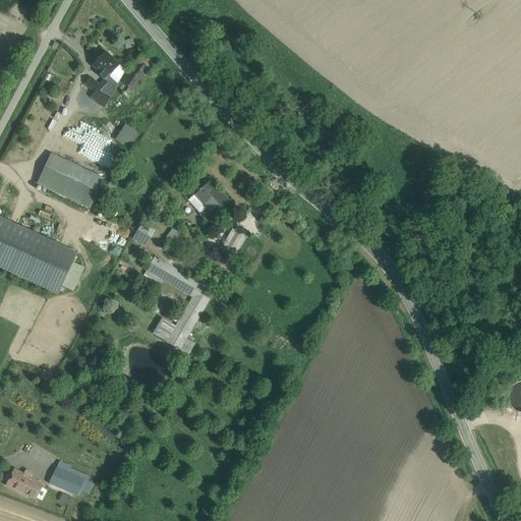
[(119,65),(105,52),(94,65),(102,72),(100,75),(105,79),(106,80),(109,76),(119,65)]
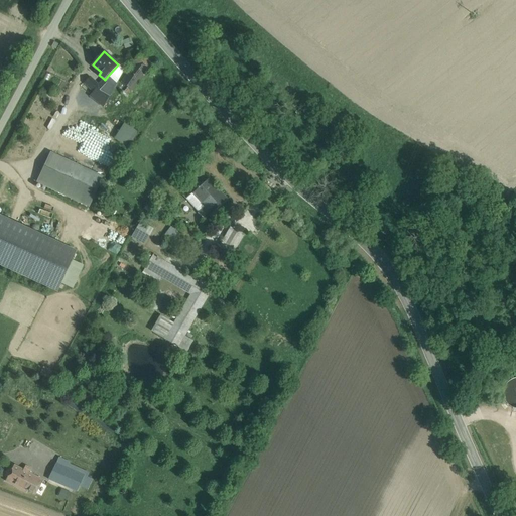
[(155,66),(143,52),(133,62),(134,63),(121,82),(127,87),(133,91),(138,85),(139,86),(142,83),(140,82),(145,75),(145,76),(155,66)]
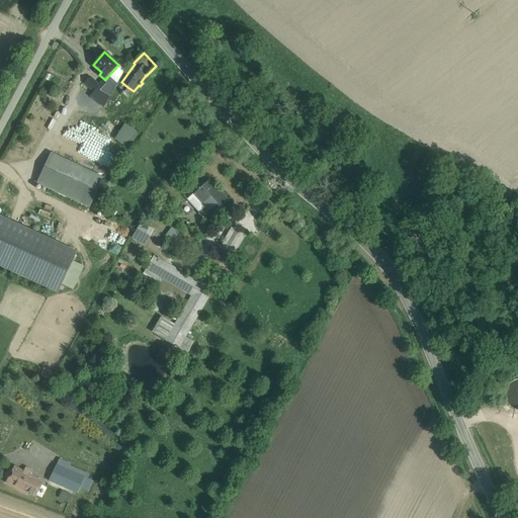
[(104,79),(99,85),(110,95),(116,84),(108,76),(105,80),(104,79)]
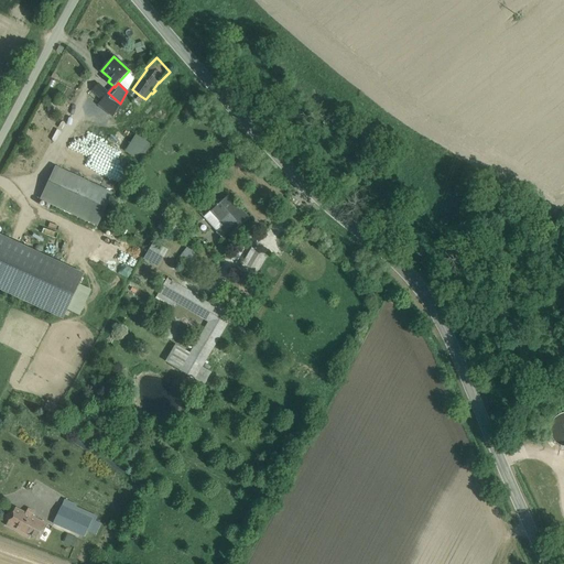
[(120,104),(108,93),(98,84),(93,90),(105,101),(101,106),(114,116),(120,104)]
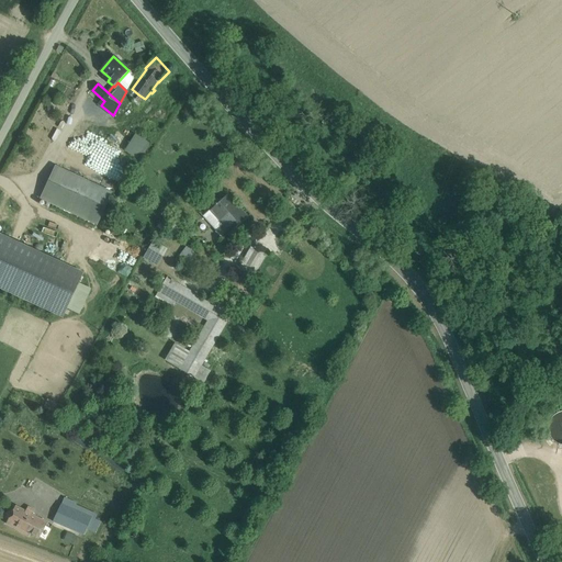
[(145,99),(138,94),(133,102),(138,107),(145,99)]
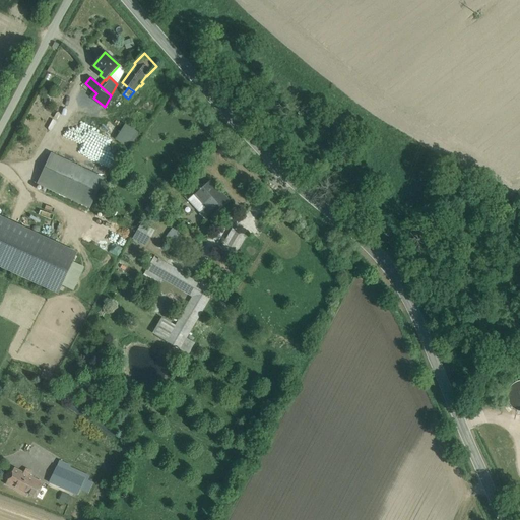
[(73,144),(113,159),(120,141),(77,125),(75,131),(77,132),(73,144)]
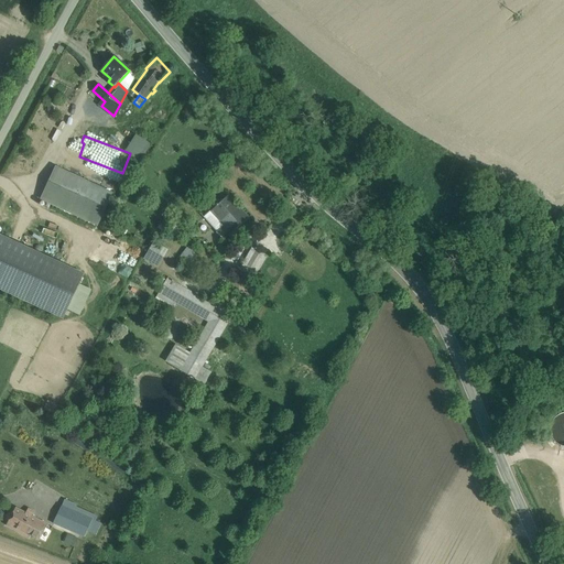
[(112,194),(56,167),(42,199),(97,226),(112,194)]
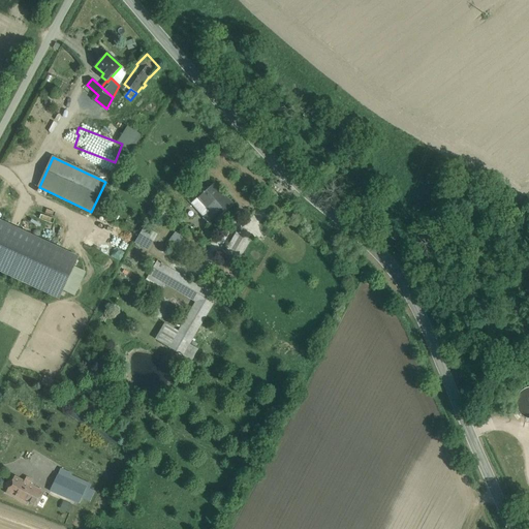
[(232,205),(214,184),(198,198),(192,204),(205,217),(204,218),(210,225),(232,205)]
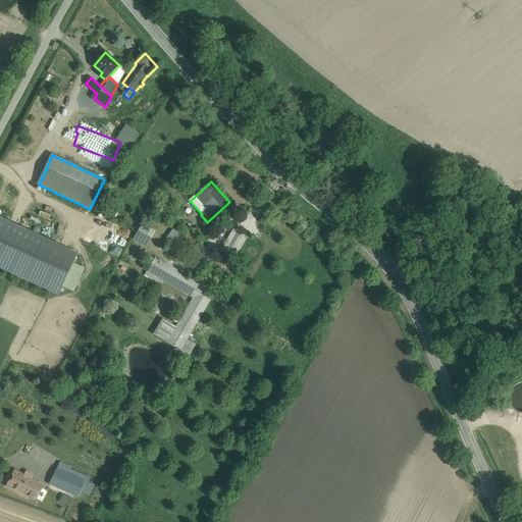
[(77,253),(0,216),(0,268),(57,296),(77,253)]
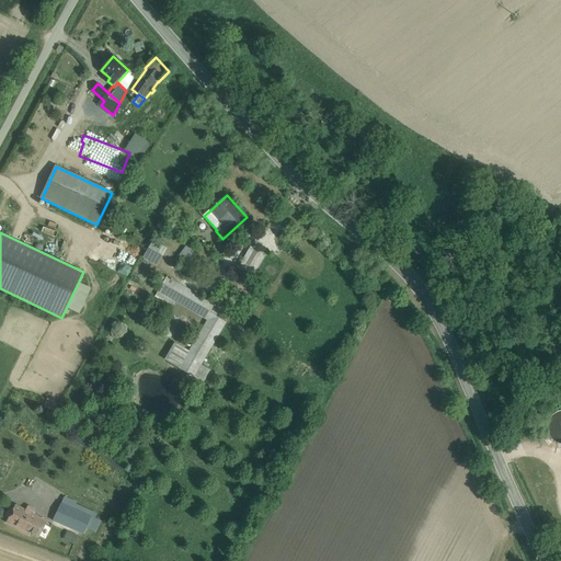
[(165,247),(152,239),(145,252),(151,255),(148,260),(157,264),(165,247)]
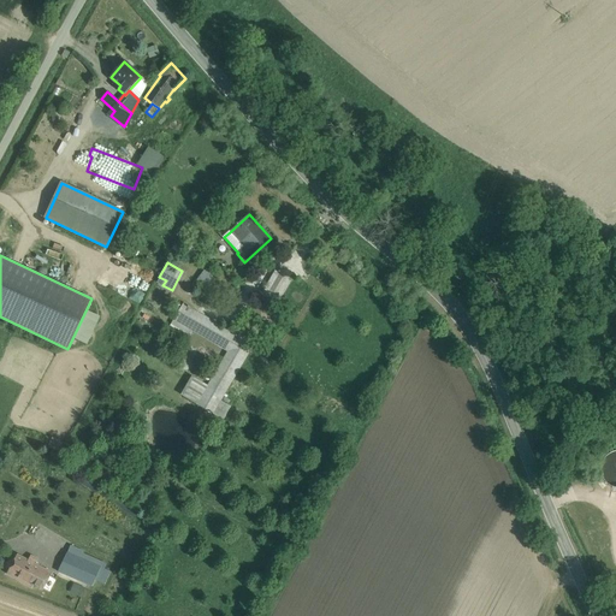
[(203,270),(197,280),(209,286),(215,277),(203,270)]
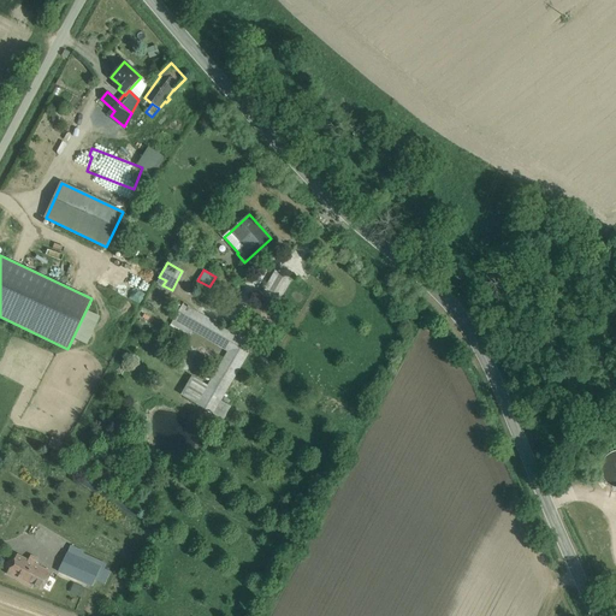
[(276,271),(268,283),(283,294),(291,279),(276,271)]
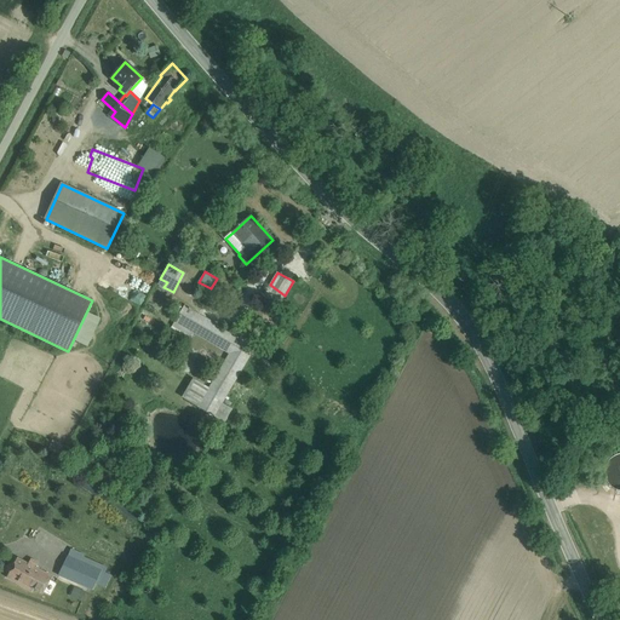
[(270,285),(239,338),(190,309),(189,308),(189,309),(184,306),(176,321),(194,332),(230,354),(199,407),(214,417),(285,296),(270,285)]
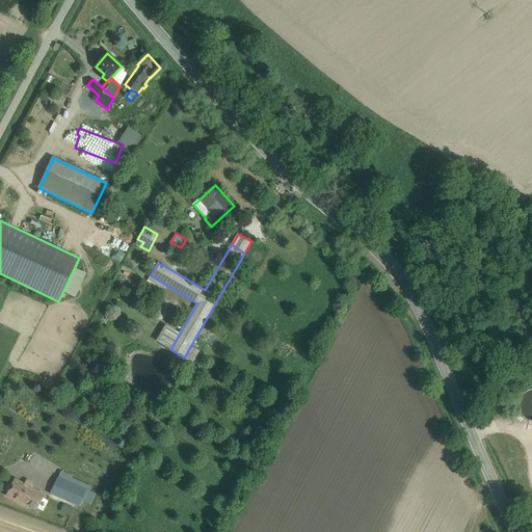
[(166,285),(151,275),(147,282),(157,287),(158,286),(163,290),(166,285)]
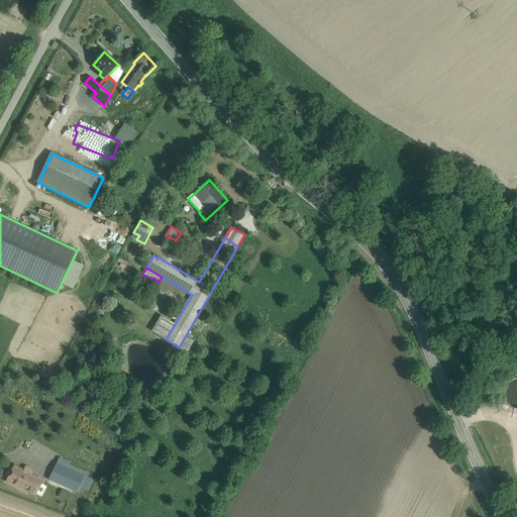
[(48,377),(54,372),(48,368),(44,373),(48,377)]
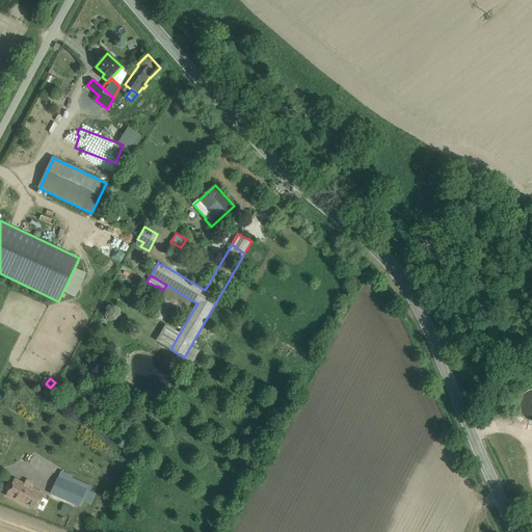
[(531,389),(529,391),(524,394),(520,399),(519,405),(520,411),(524,417),(529,420),(531,421),(531,389)]
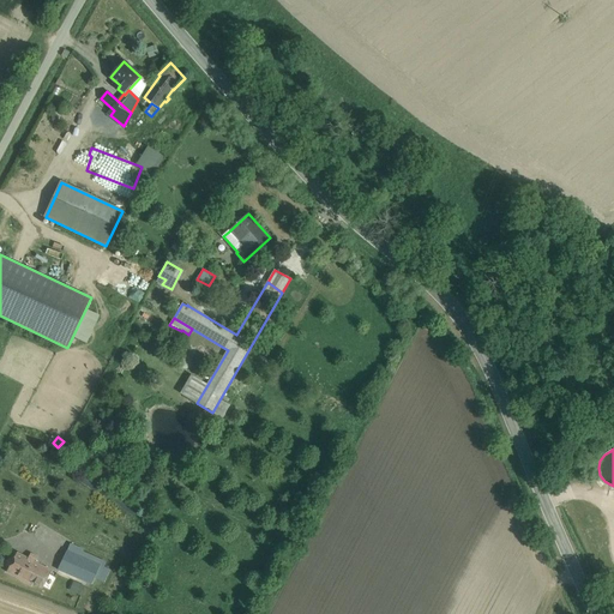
[(82,557),(67,551),(58,570),(73,576),(82,557)]
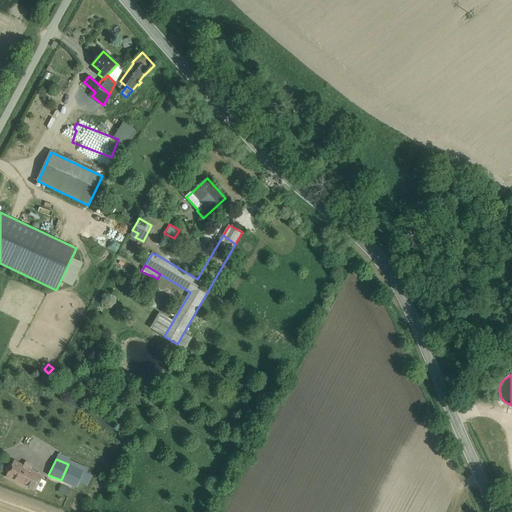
[(43,476),(14,461),(6,477),(26,488),(28,485),(35,489),(43,476)]
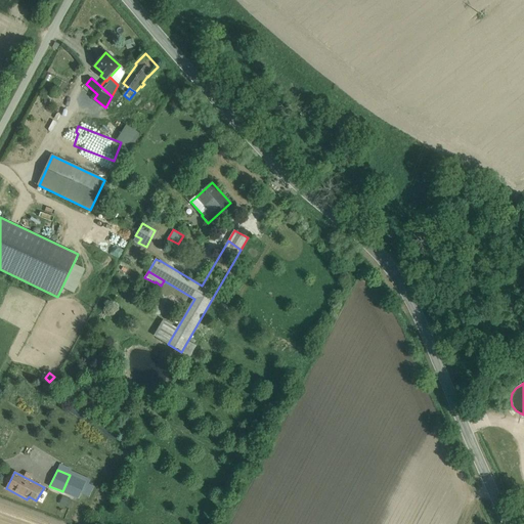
[(86,482),(70,475),(62,491),(78,498),(86,482)]
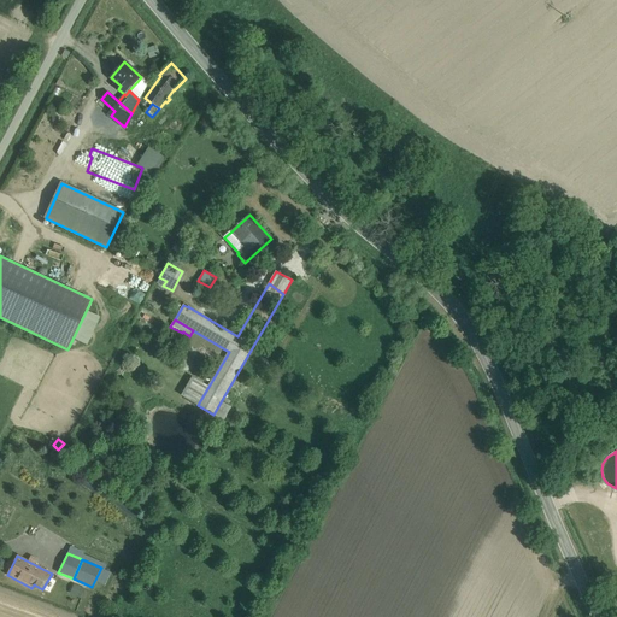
All buildings are outlined.
